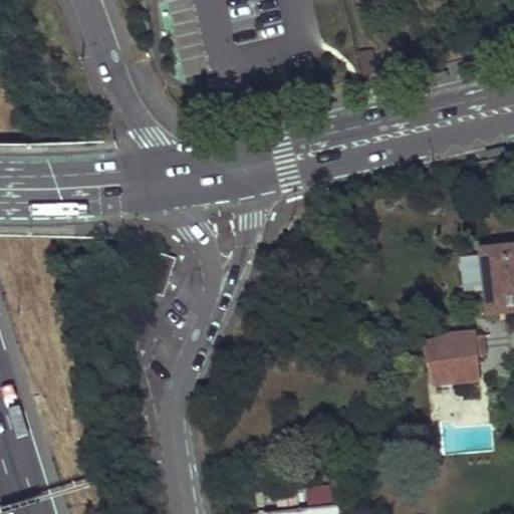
[(353,53),(358,77),(376,74),(371,49),(353,53)]
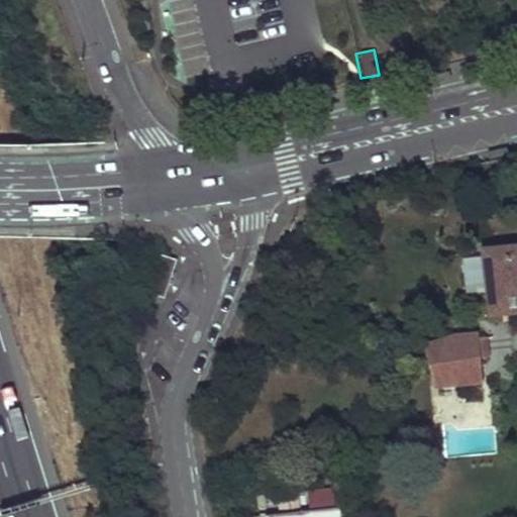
[(516,248),(480,253),(487,315),(516,312),(516,248)]
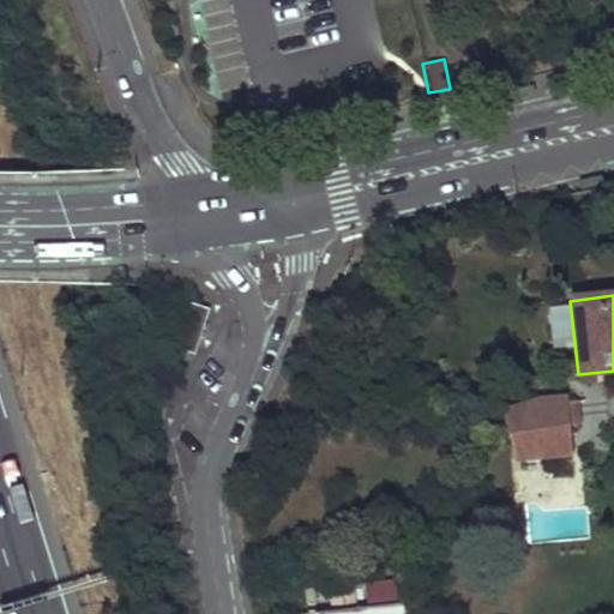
[(533,402),(498,414),(510,462),(567,458),(565,428),(576,426),(576,398),(533,402)]
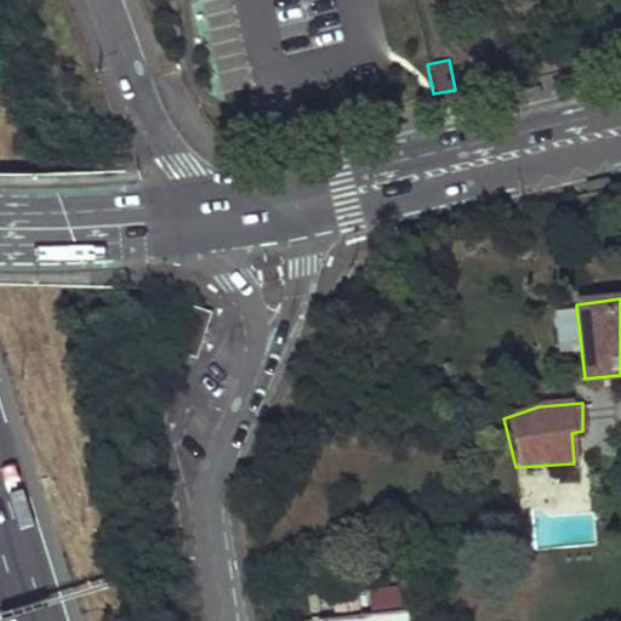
[(406,620),(406,608),(318,617),(318,620),(406,620)]
